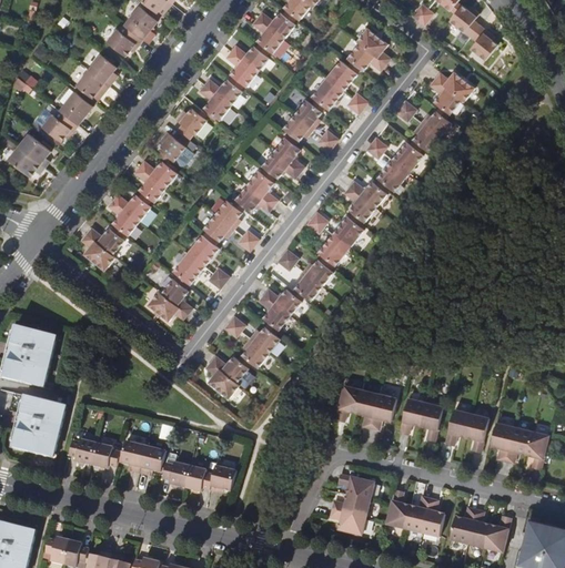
[(170,3),(164,0),(138,0),(148,7),(155,13),(161,7),(165,10),(170,3)]
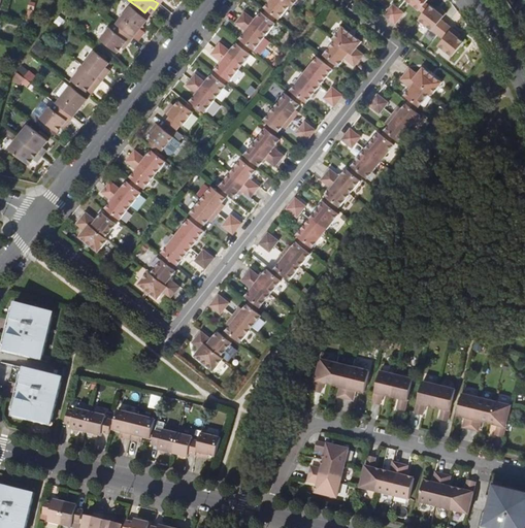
[(288,5),(281,0),(267,0),(262,7),(264,9),(274,18),(276,19),(288,5)]
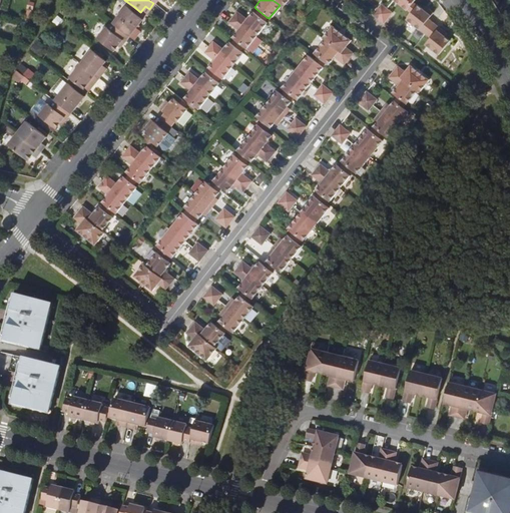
[(392,0),(405,10),(411,2),(412,0),(392,0)]
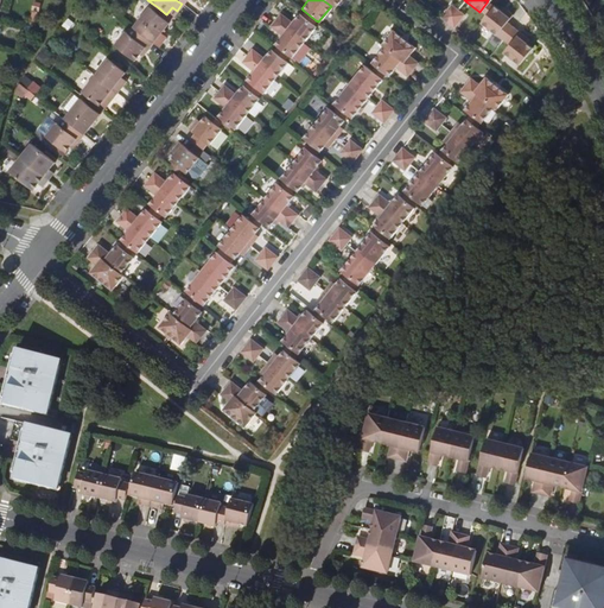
[(487,2),(479,12),(482,13),(489,5),(487,2)]
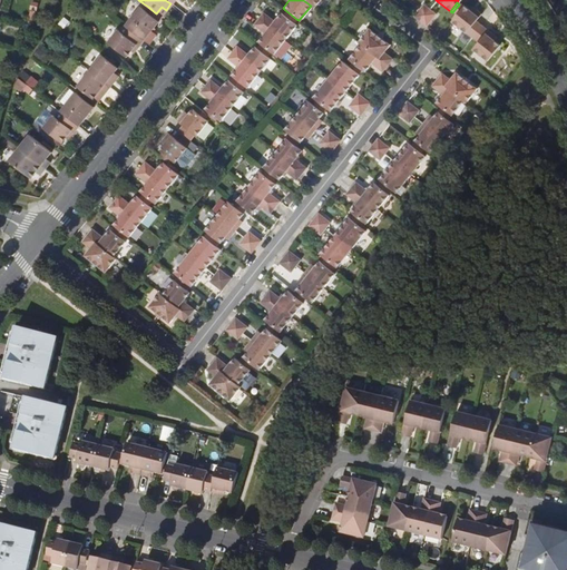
[(422,5),(412,16),(419,21),(428,9),(422,5)]
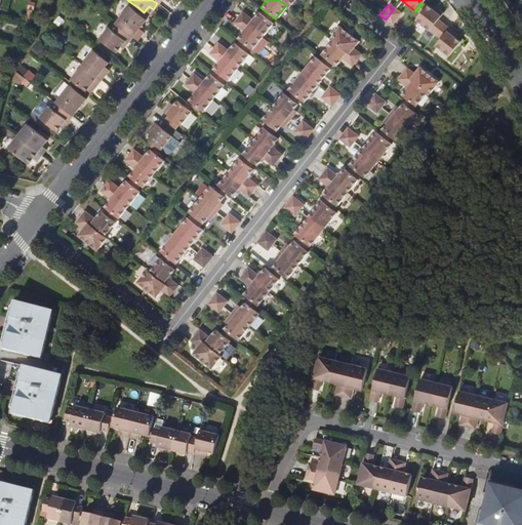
[(426,5),(423,4),(416,11),(419,13),(426,5)]
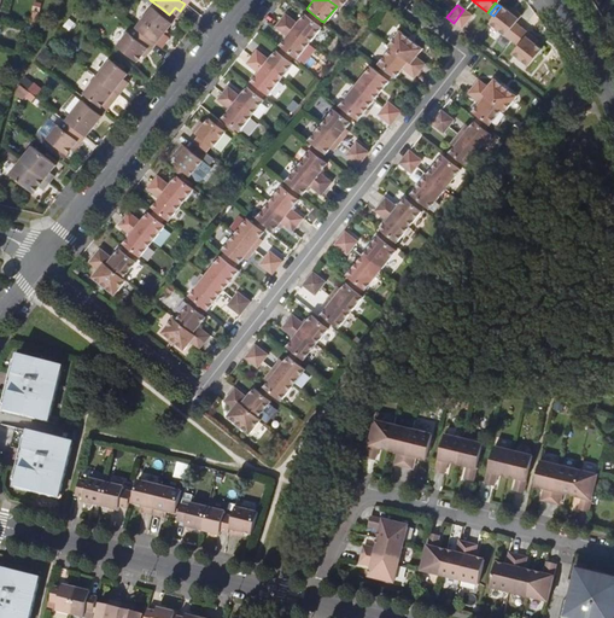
[(487,23),(503,36),(503,35),(513,23),(519,15),(513,10),(509,13),(506,11),(501,6),(493,16),(487,23)]
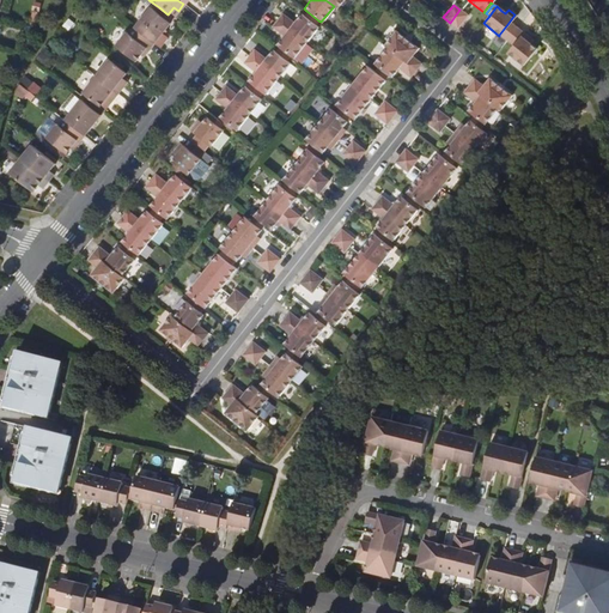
[(148,7),(133,28),(153,43),(169,23),(156,12),(148,7)]
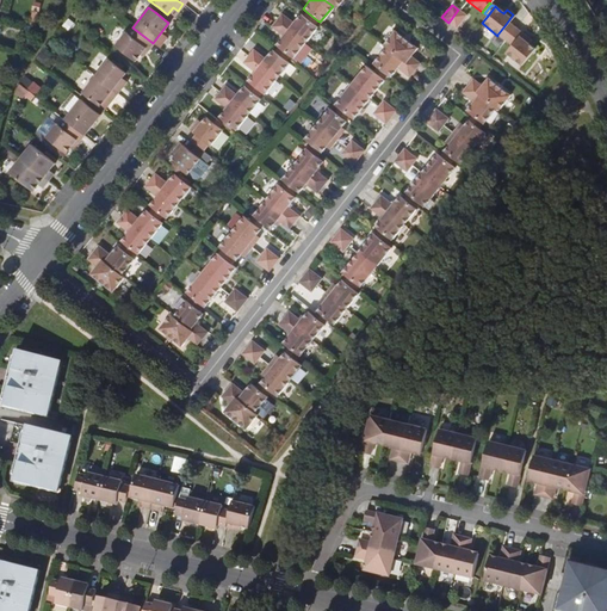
[(169,20),(178,11),(173,7),(167,14),(159,7),(156,10),(169,20)]
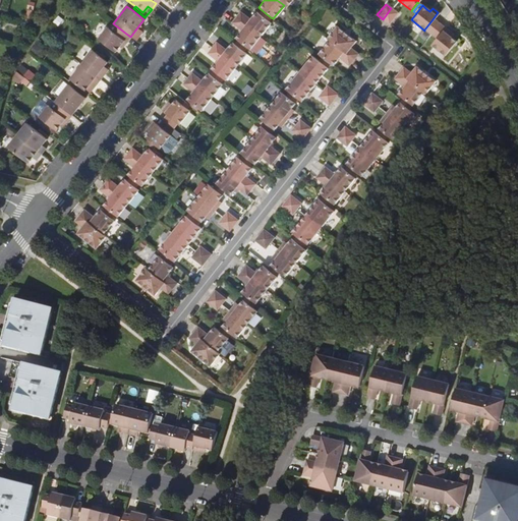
[(133,8),(132,10),(144,19),(145,17),(133,8)]
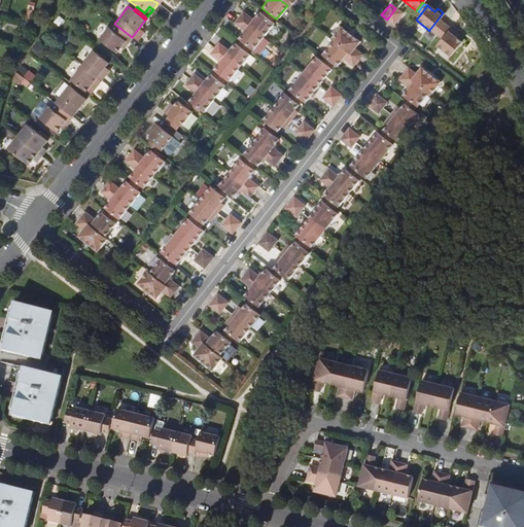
[(387,20),(392,24),(402,12),(395,8),(387,20)]
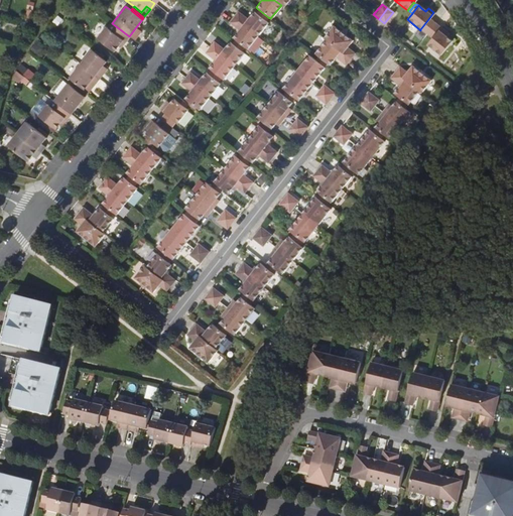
[(268,17),(258,9),(256,11),(266,19),(268,17)]
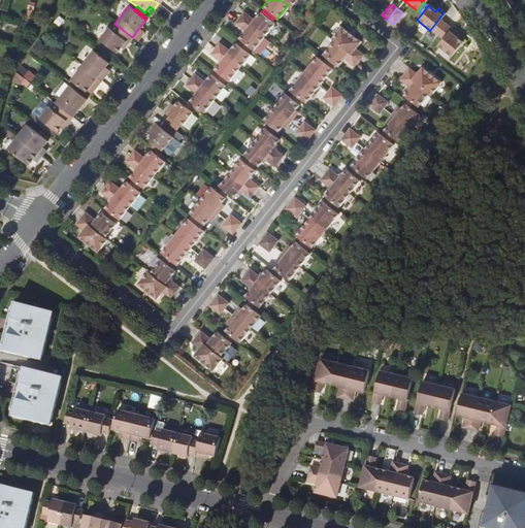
[(242,11),(237,17),(263,36),(273,23),(271,22),(261,13),(259,11),(253,20),(242,11)]
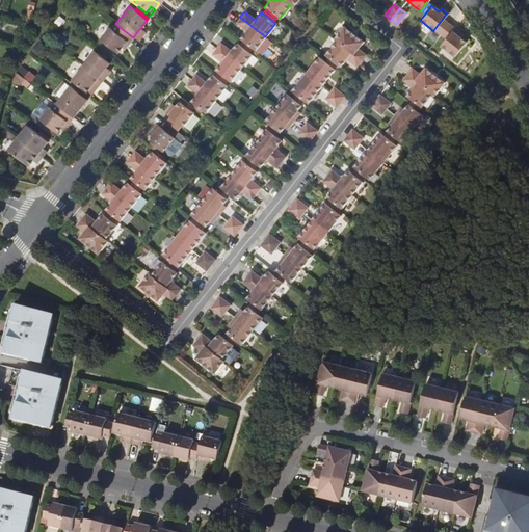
[(274,20),(264,11),(263,14),(273,22),(274,20)]
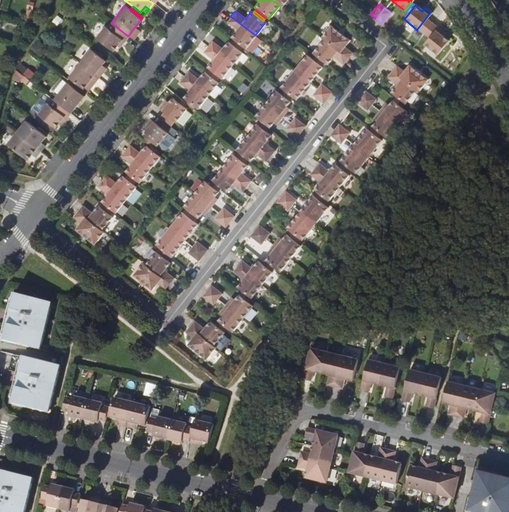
[(255,35),(230,16),(226,22),(236,30),(230,37),(232,39),(242,47),(244,49),(255,35)]
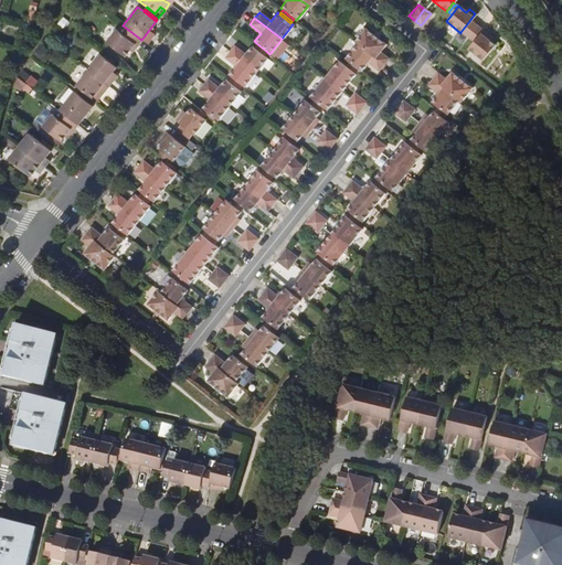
[(469,21),(460,32),(466,36),(476,25),(469,21)]
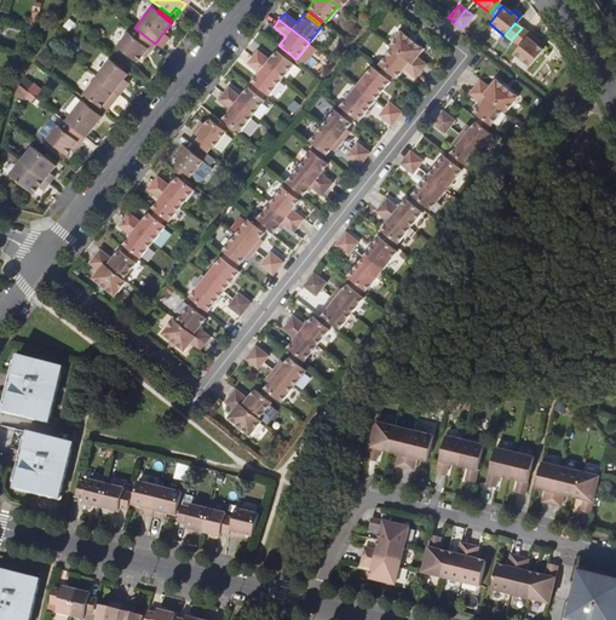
[(155,44),(134,28),(128,35),(126,33),(115,46),(136,62),(145,49),(149,51),(155,44)]
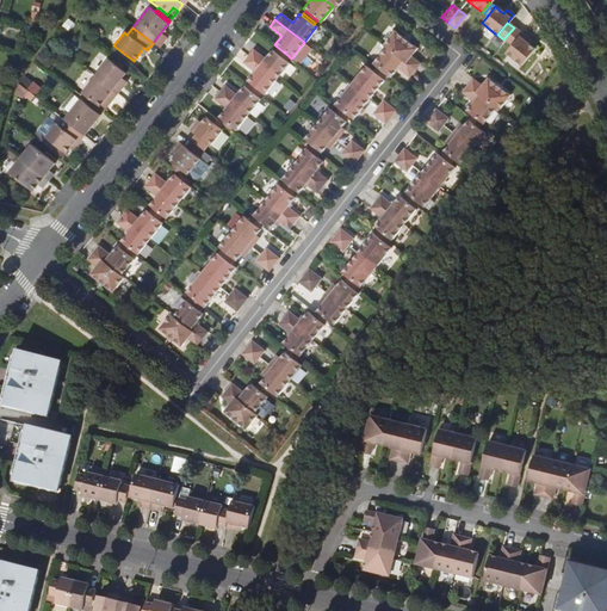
[(503,39),(509,45),(520,32),(514,28),(503,39)]
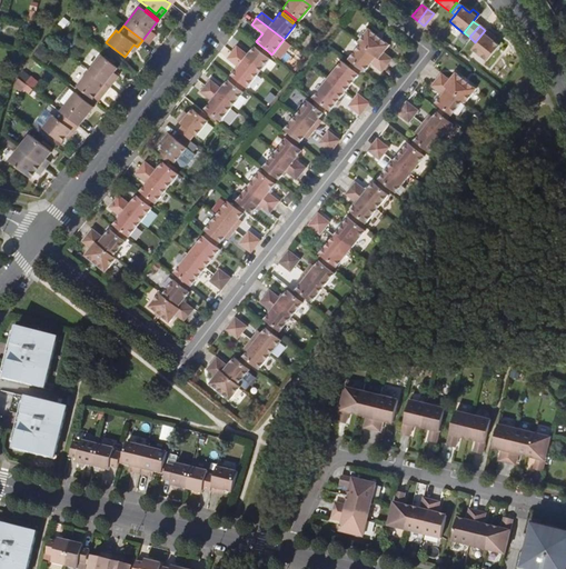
[(358,43),(385,65),(389,59),(381,52),(387,45),(367,28),(356,42),(358,43)]
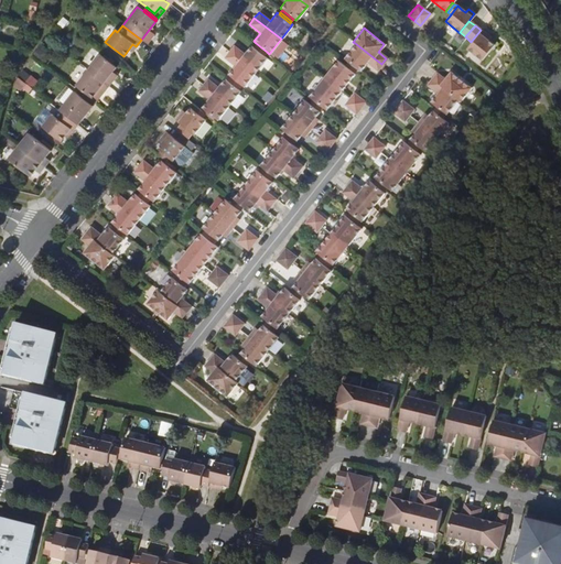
[(471,42),(465,49),(479,60),(493,44),(487,40),(484,38),(486,34),(481,30),(471,42)]
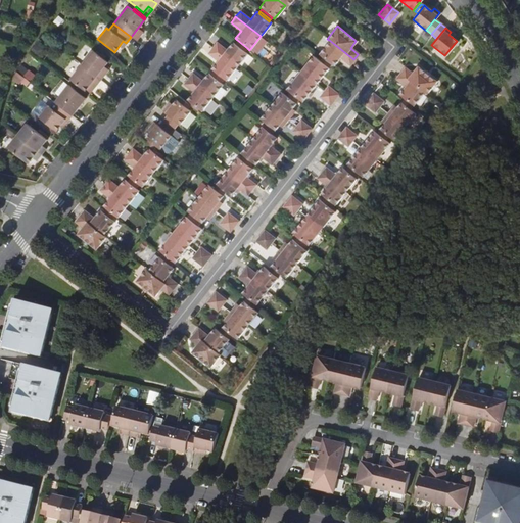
[(247,48),(237,40),(236,42),(245,50),(247,48)]
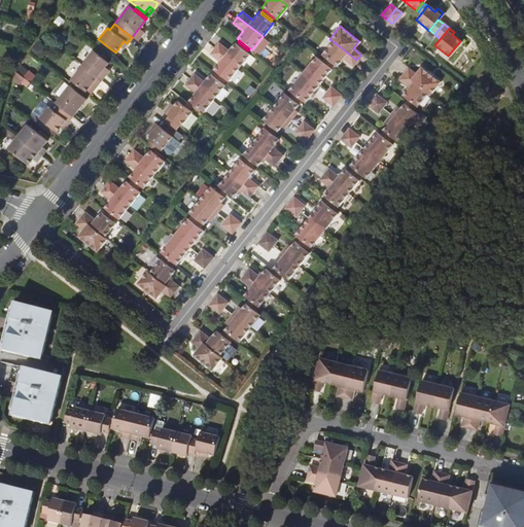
[(351,66),(356,60),(332,40),(320,54),(324,57),(334,64),(336,66),(342,58),(351,66)]
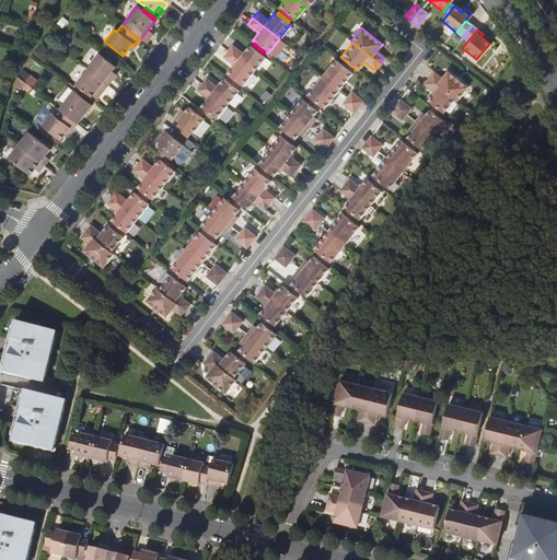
[(231,45),(227,50),(253,72),(264,58),(262,56),(251,47),(248,45),(242,54),(231,45)]
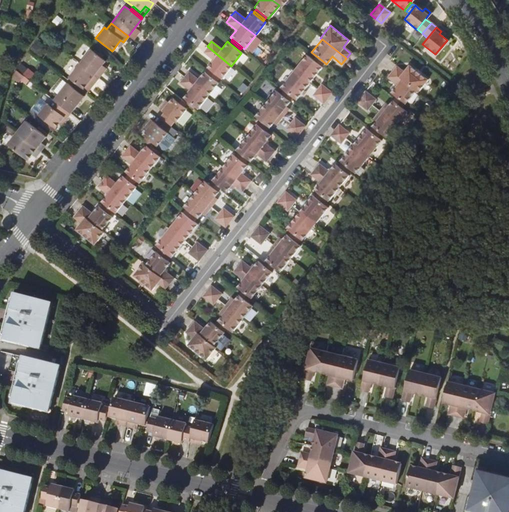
[(229,43),(239,51),(240,49),(231,41),(229,43)]
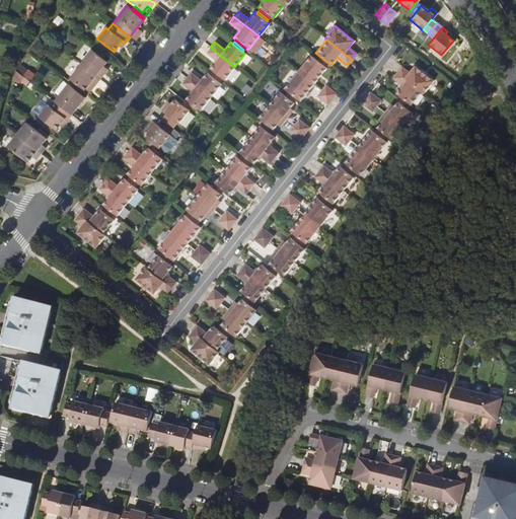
[(223,80),(234,67),(210,47),(205,53),(215,61),(209,68),(211,70),(221,78),(223,80)]
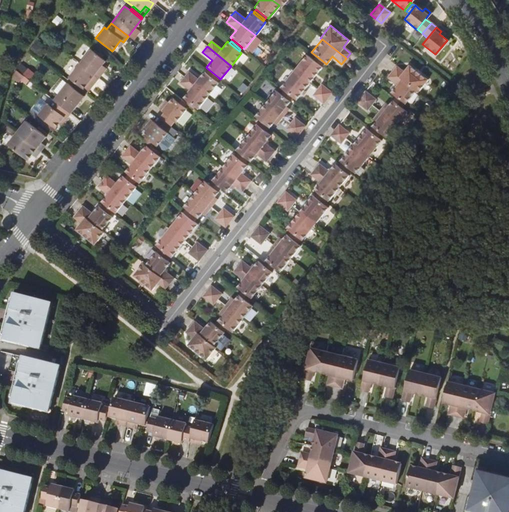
[(89,49),(78,63),(97,78),(105,68),(101,65),(104,61),(89,49)]
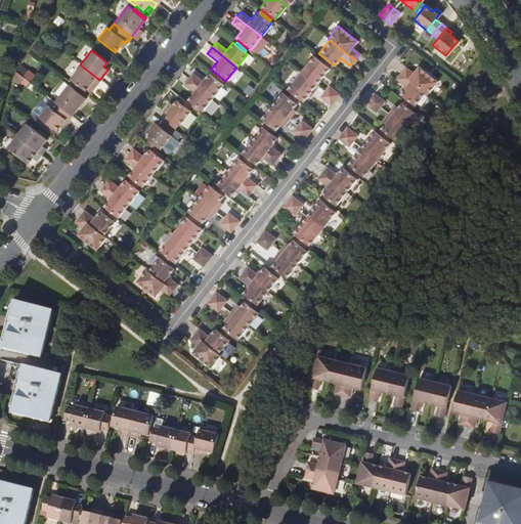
[(299,73),(314,85),(328,69),(318,60),(312,55),(299,73)]
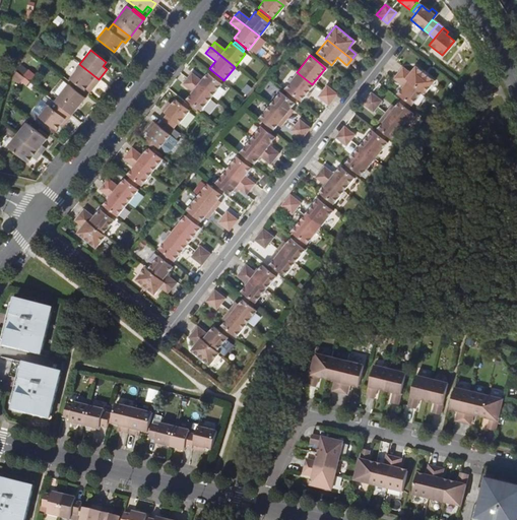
[(320,56),(318,58),(327,65),(329,63),(320,56)]
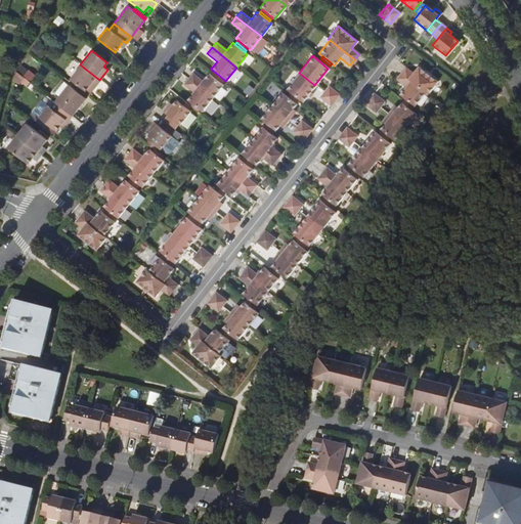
[(318,60),(328,69),(330,66),(320,58),(318,60)]
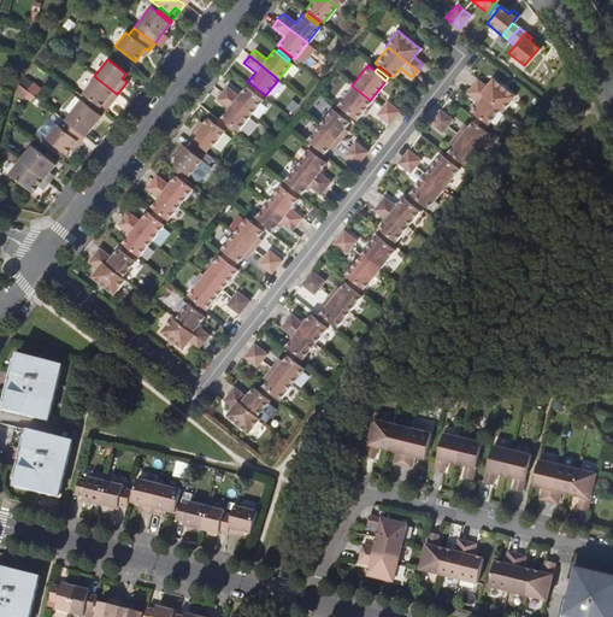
[(117,94),(94,76),(81,93),(90,100),(99,107),(102,103),(107,106),(117,94)]
